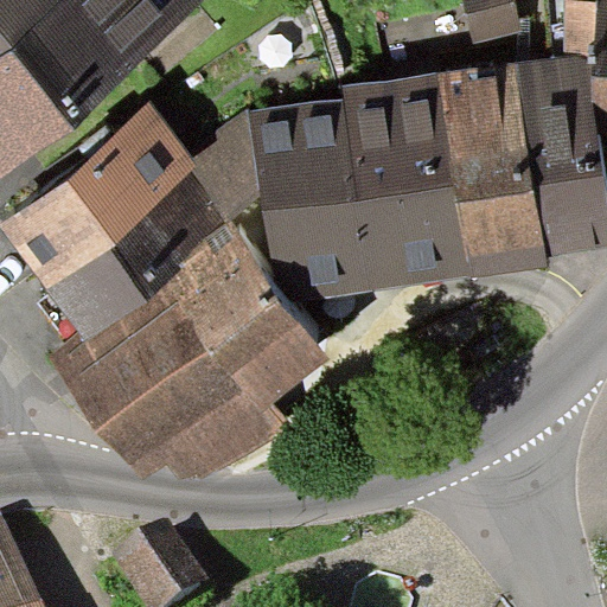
[(14,0),(0,12),(0,142),(174,2),(172,0),(14,0)]
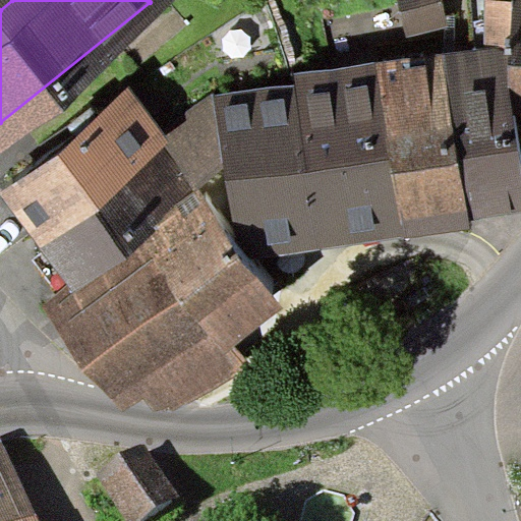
[(0,0),(0,10),(12,0),(0,0)]
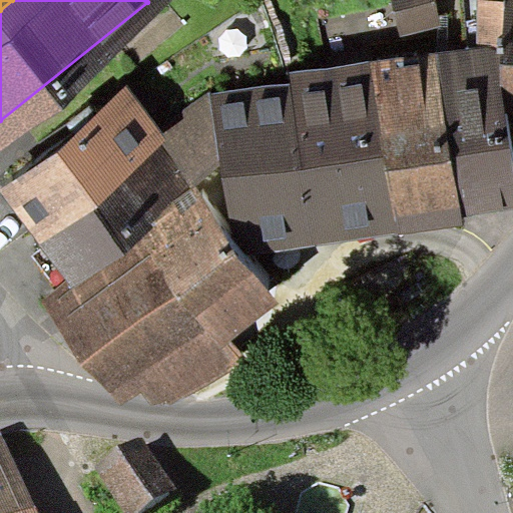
[(421,0),(383,0),(389,22),(425,13),(421,0)]
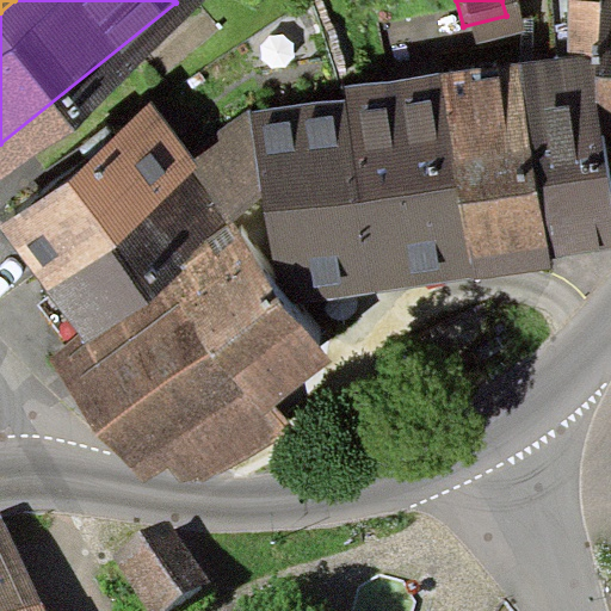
[(610,0),(571,0),(569,57),(592,54),(604,136),(610,136),(610,0)]
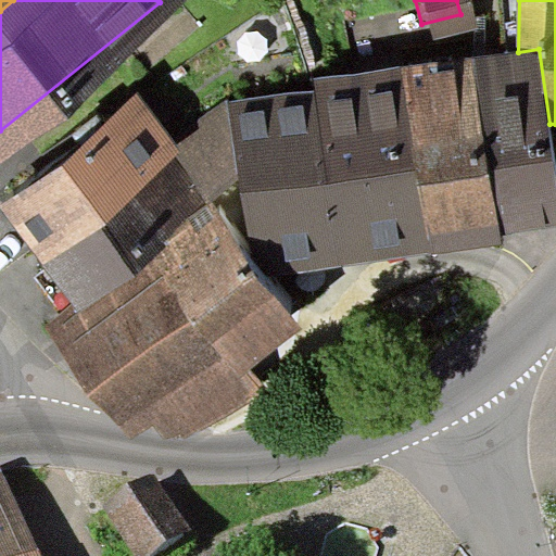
[(245,19),(212,39),(227,64),(261,45),(245,19)]
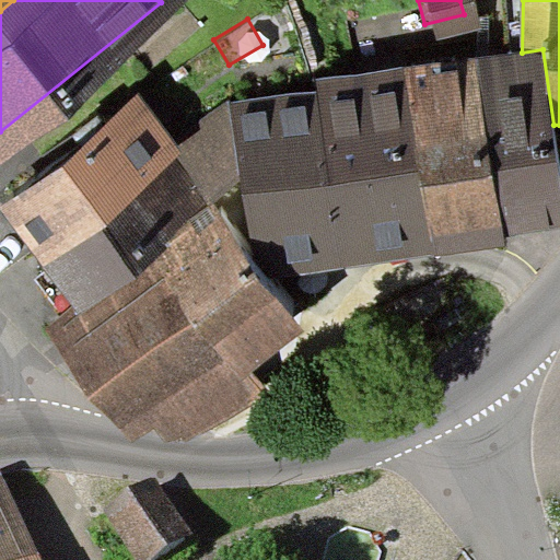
[(522,53),(477,58),(503,237),(559,229),(559,168),(553,125),(543,49),(522,53)]
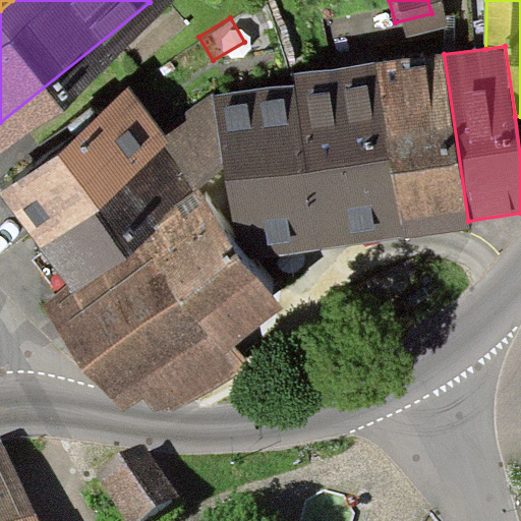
[(444,54),(379,62),(401,239),(469,232),(468,221),(444,54)]
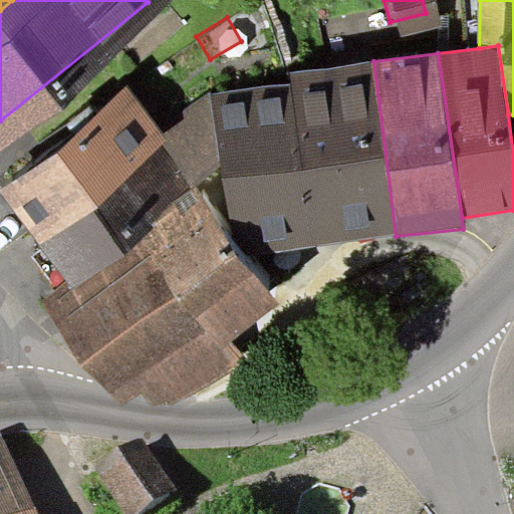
[(396,236),(373,61),(290,72),(291,82),(211,92),(221,164),(235,256),(396,236)]
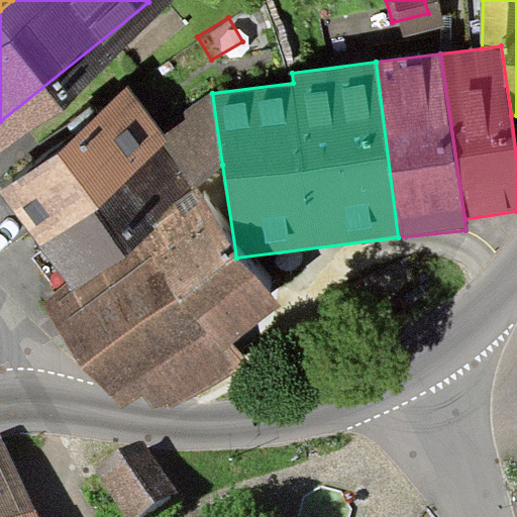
[(0,193),(9,205),(40,245),(164,149),(172,142),(160,128),(129,89),(64,140),(0,190),(0,193)]
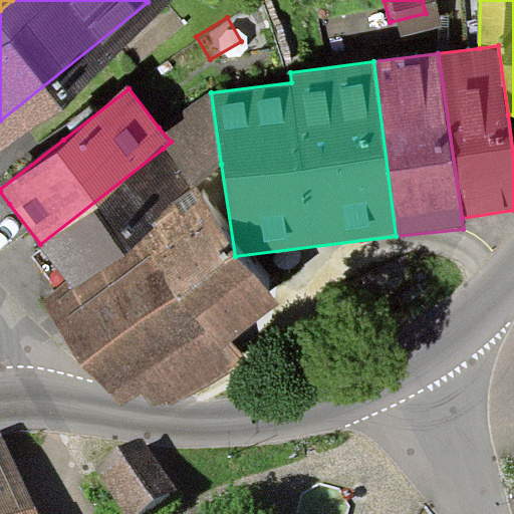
[(221,164),(211,92),(159,127),(171,142),(163,149),(194,189),(221,164)]
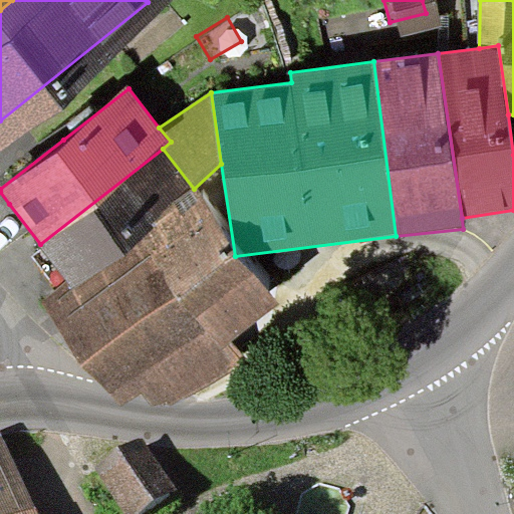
[(194,189),(163,149),(40,244),(69,284),(194,189)]
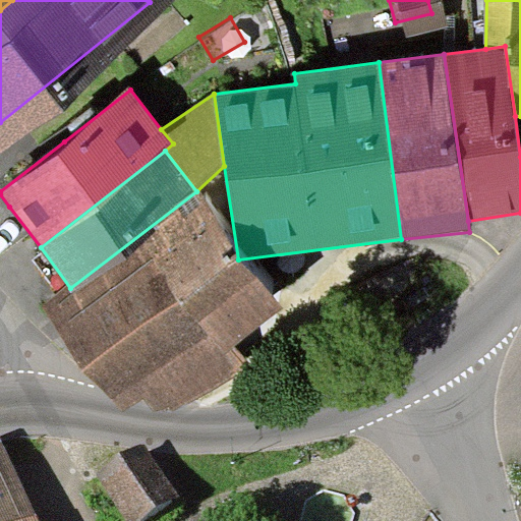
[(238,259),(196,191),(70,288),(44,305),(124,413),(145,398),(157,414),(168,406),(174,415),(246,361),(235,346),(282,311),(238,259)]
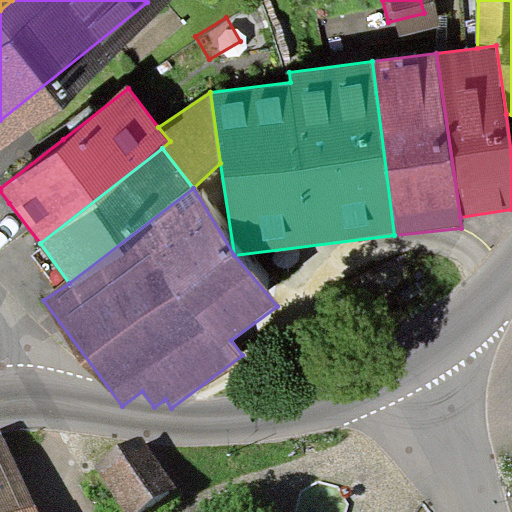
[(39,511),(0,429),(0,511),(39,511)]
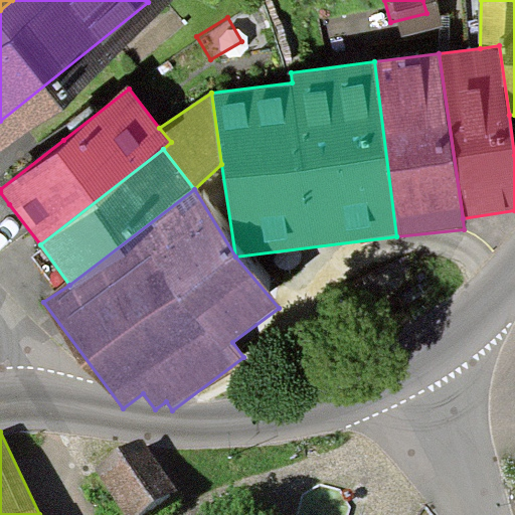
[(137,441),(98,467),(130,514),(131,514),(170,489),(137,441)]
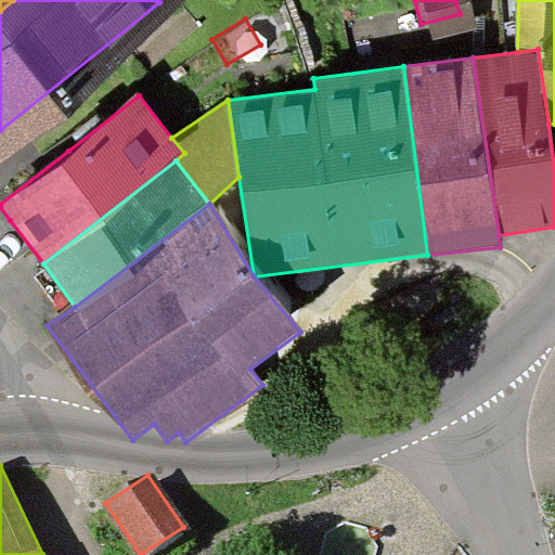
All buildings are outlined.
